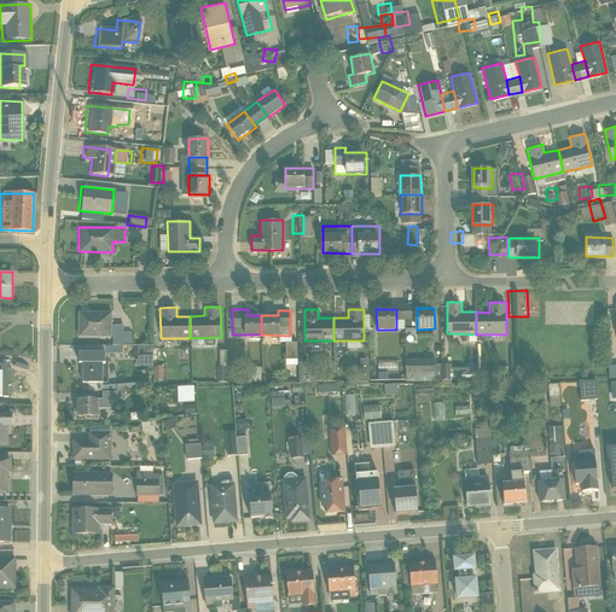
[(110,312),(77,312),(76,338),(110,338),(110,344),(129,344),(129,332),(121,332),(121,326),(110,326),(110,312)]
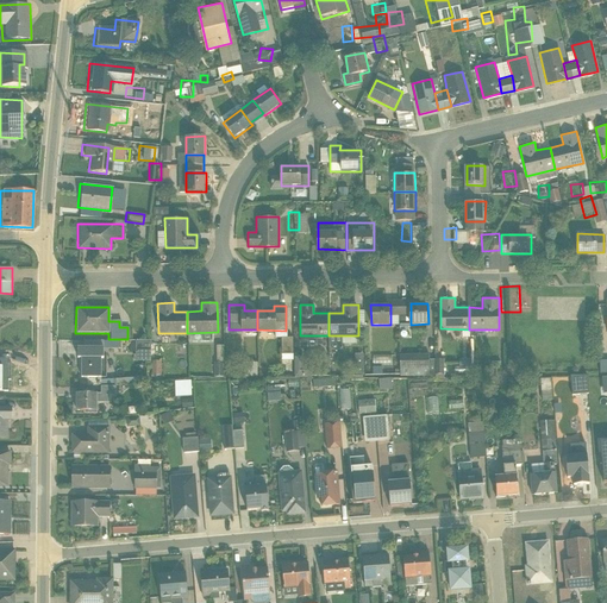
[(271,351),(283,350),(282,334),(270,334),(271,351)]
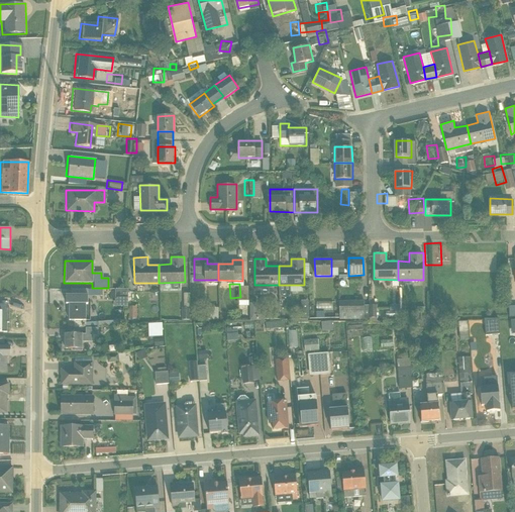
[(87,295),(62,294),(61,304),(64,304),(64,319),(87,319),(87,295)]
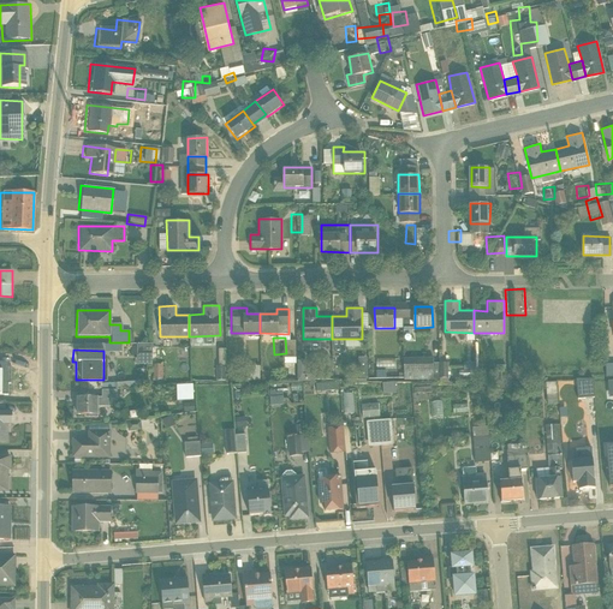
[(438,354),(393,356),(394,372),(438,371),(438,354)]
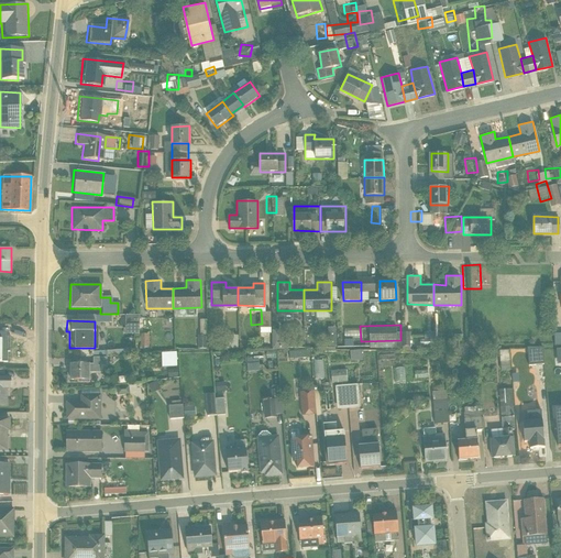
[(557,329),(545,331),(546,339),(558,337),(557,329)]
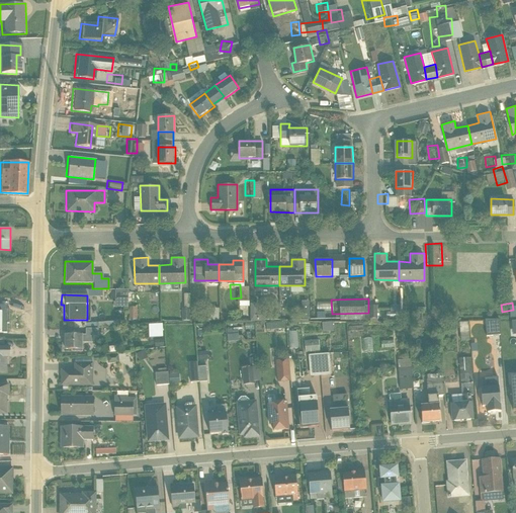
[(197,306),(197,319),(209,318),(209,305),(197,306)]
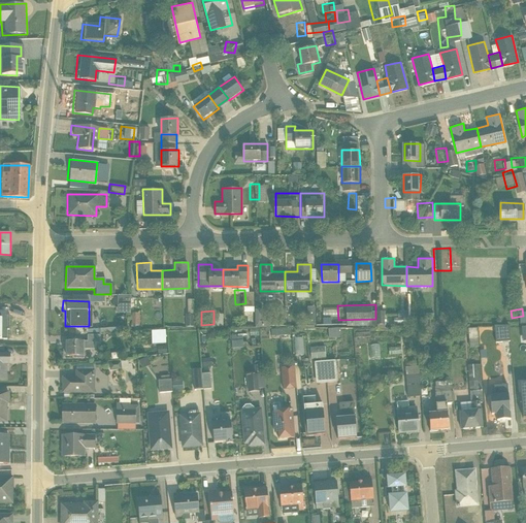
[(313,323),(322,323),(322,314),(314,314),(313,323)]
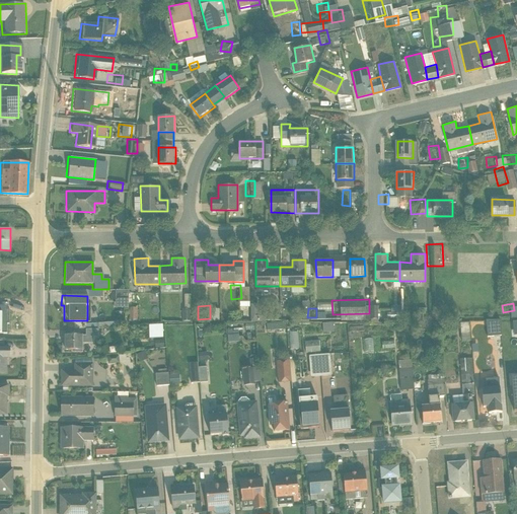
[(274,327),(274,319),(256,320),(257,329),(274,327)]
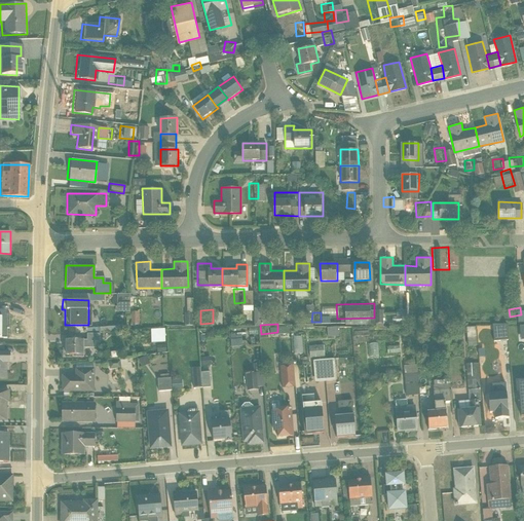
[(317,324),(317,333),(329,333),(328,324),(317,324)]
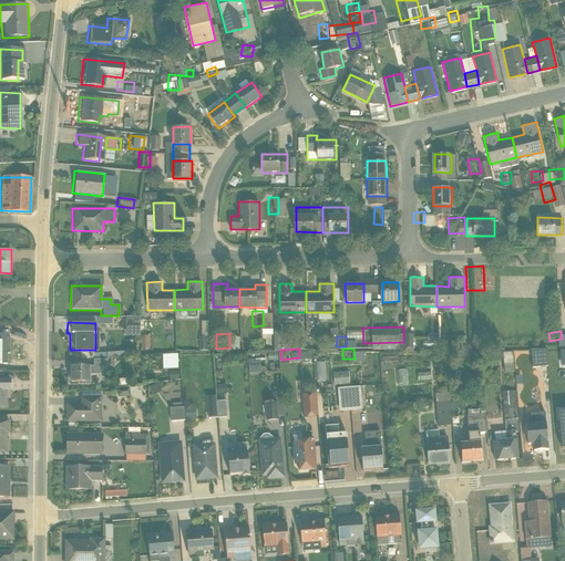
[(91,365),(69,365),(69,382),(89,382),(90,374),(99,375),(99,367),(104,367),(104,360),(91,359),(91,365)]
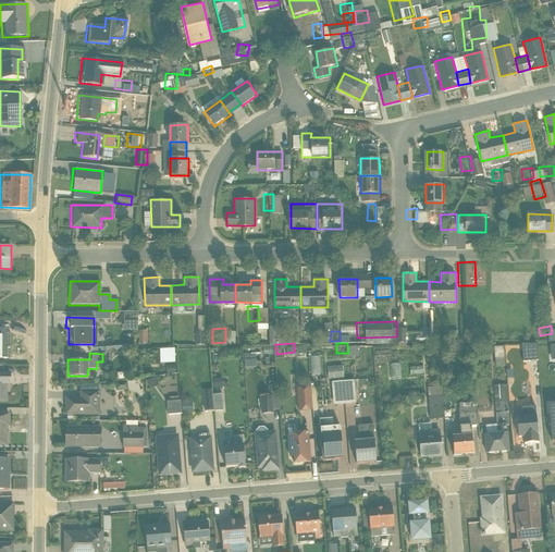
[(319,376),(332,376),(332,363),(318,364),(319,376)]
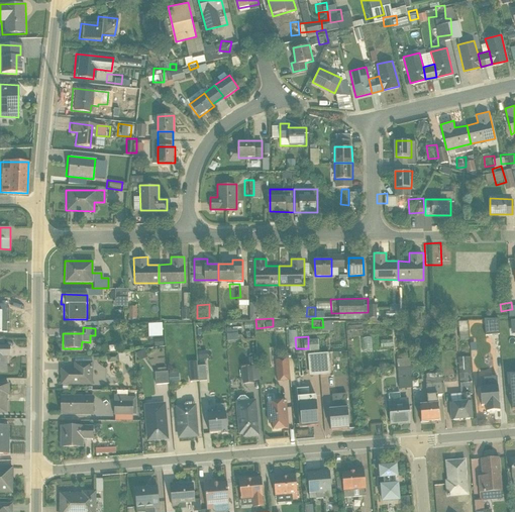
[(11,345),(0,345),(0,372),(6,373),(6,356),(11,357),(11,345)]
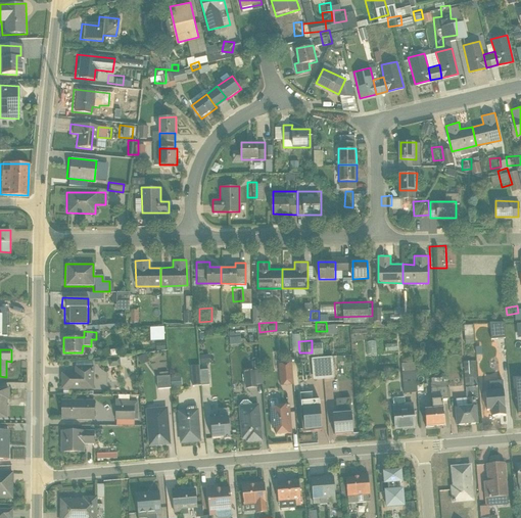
[(127,371),(130,371),(130,360),(138,360),(138,352),(126,354),(127,371)]
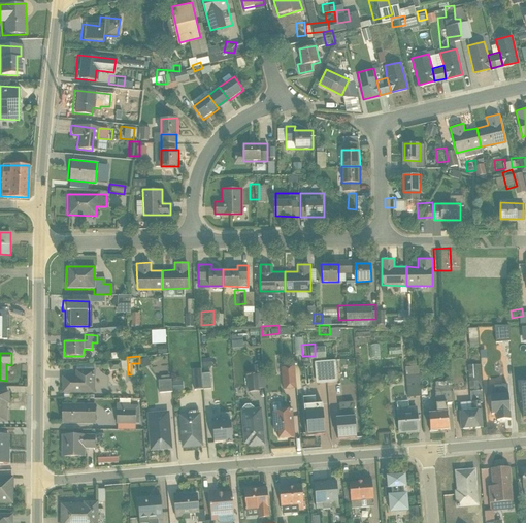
[(306,356),(306,380),(329,380),(329,356),(306,356)]
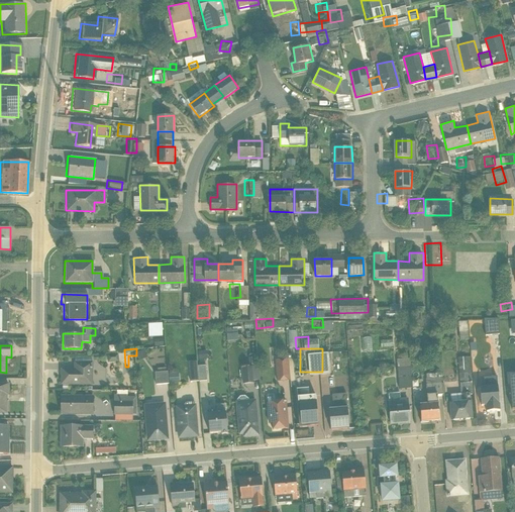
[(100,361),(109,360),(108,350),(99,351),(100,361)]
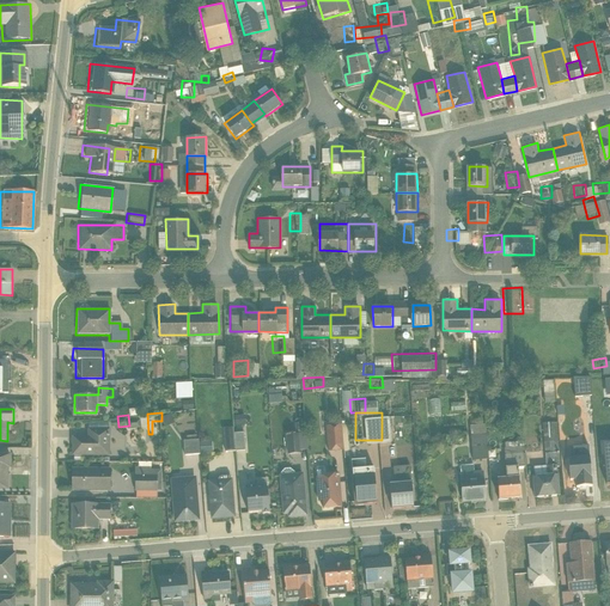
[(534,417),(535,464),(546,464),(546,417),(534,417)]
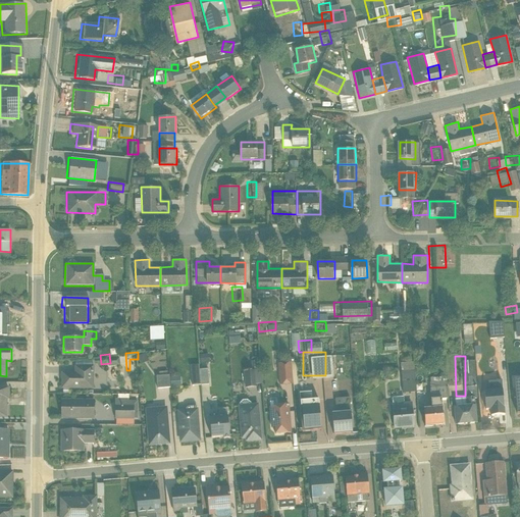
[(393,367),(405,366),(404,359),(392,360),(393,367)]
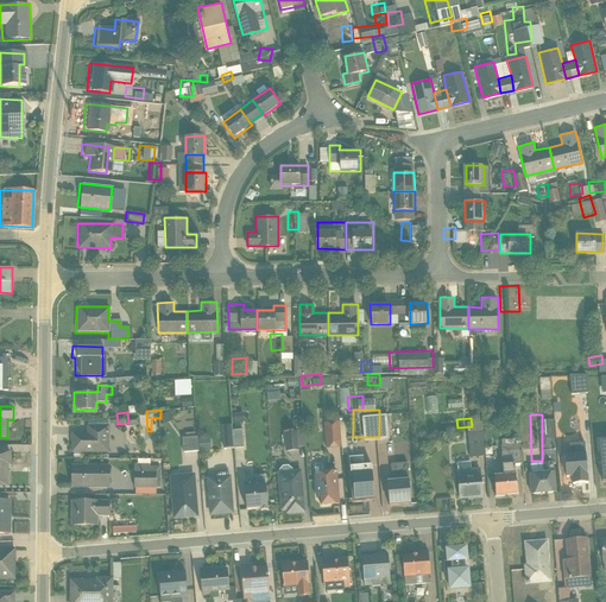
[(333,424),(317,425),(320,449),(335,448),(333,424)]
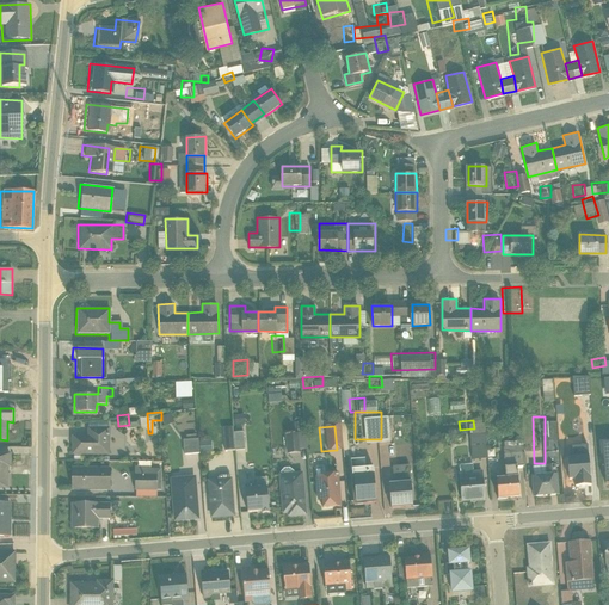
[(227,427),(217,428),(220,452),(229,451),(227,427)]
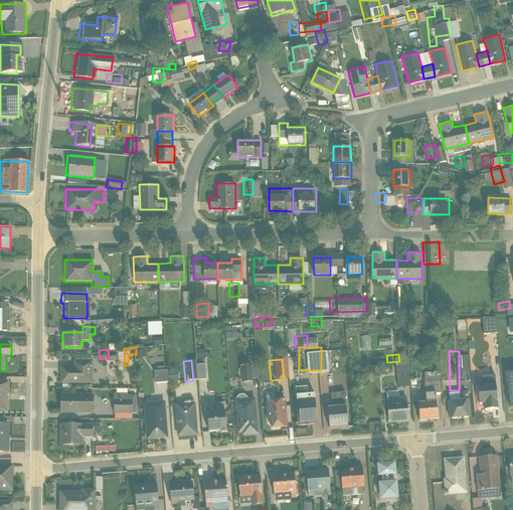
[(59,367),(59,383),(92,383),(92,361),(72,361),(72,367),(59,367)]
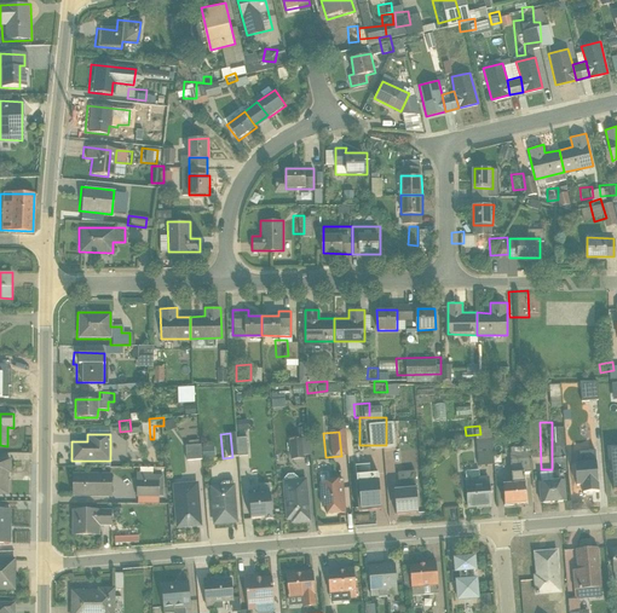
[(467,461),(484,460),(482,435),(465,437),(467,461)]
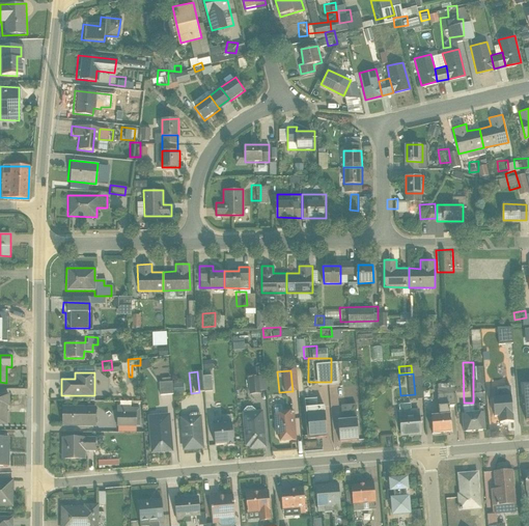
[(255,377),(243,378),(245,395),(256,394),(255,377)]
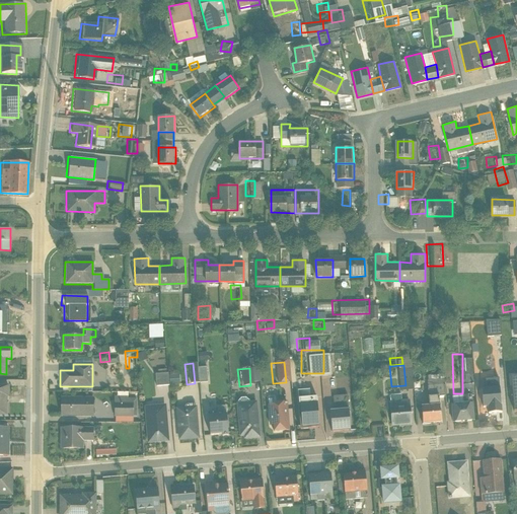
[(431,388),(431,372),(420,372),(420,388),(431,388)]
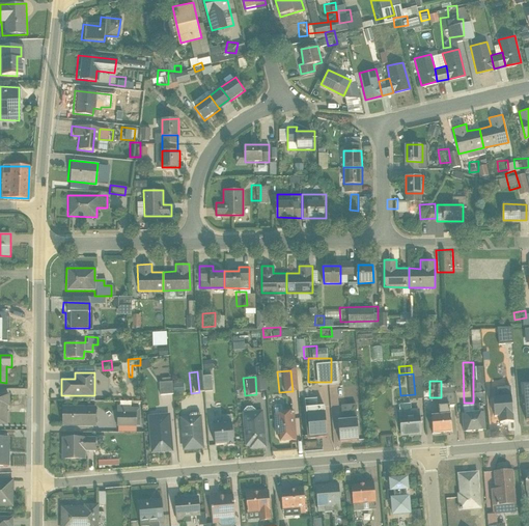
[(168,382),(155,384),(156,396),(169,395),(168,382)]
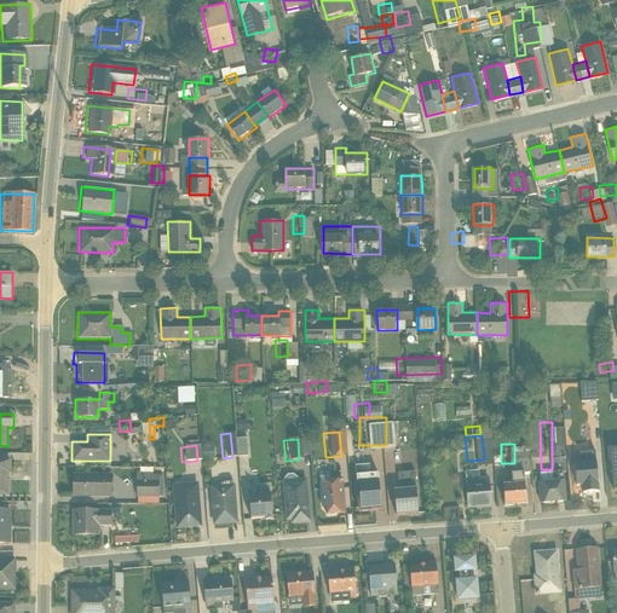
[(211,446),(200,447),(201,458),(212,458),(211,446)]
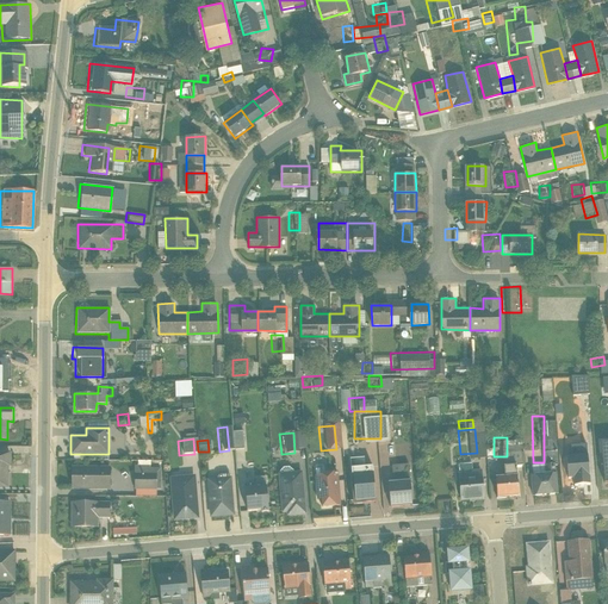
[(571,484),(587,481),(584,441),(563,443),(565,475),(571,475),(571,484)]
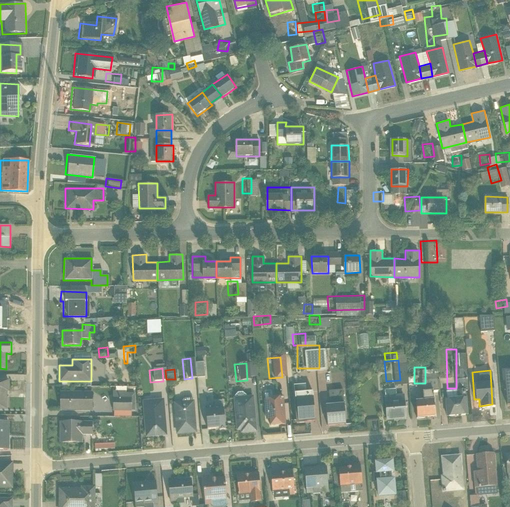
[(9,380),(0,379),(0,413),(4,414),(4,409),(7,409),(7,391),(9,391),(9,380)]
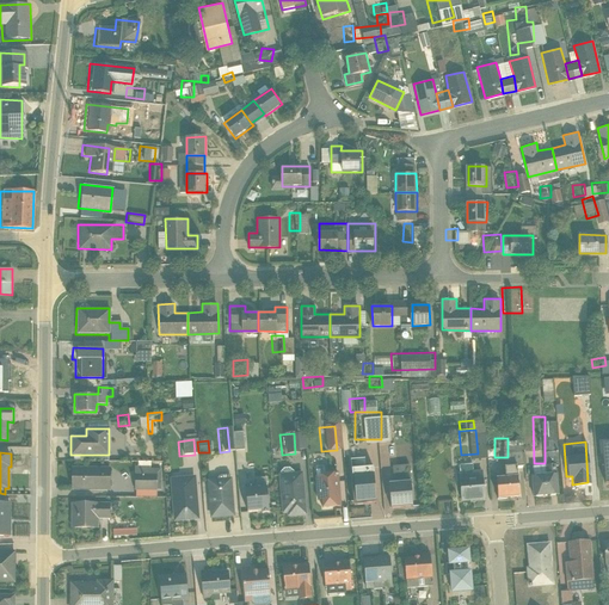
[(364,501),(374,500),(370,464),(349,467),(351,504),(364,502),(364,501)]
